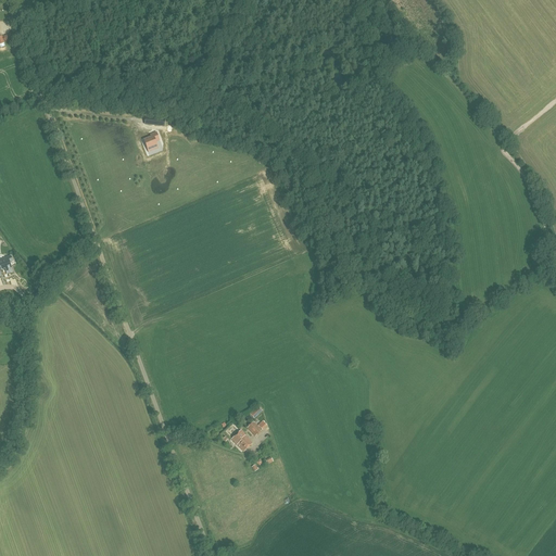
[(141,140),(146,149),(155,144),(154,141),(158,139),(154,131),(150,134),(151,136),(141,140)]
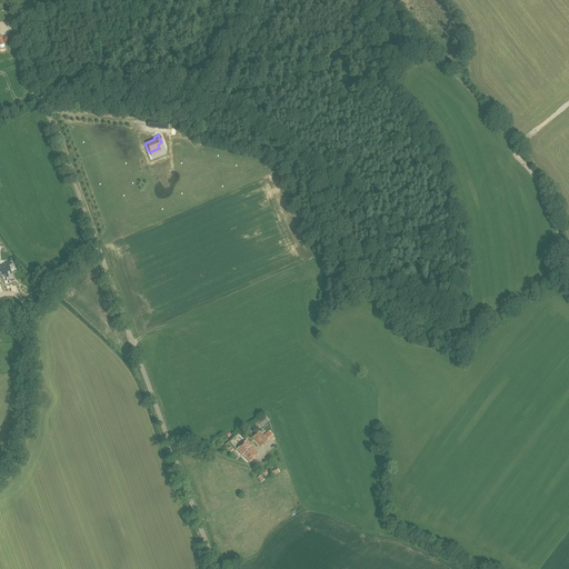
[(12,261),(0,266),(0,269),(2,276),(7,275),(8,279),(15,277),(10,268),(15,267),(12,261)]
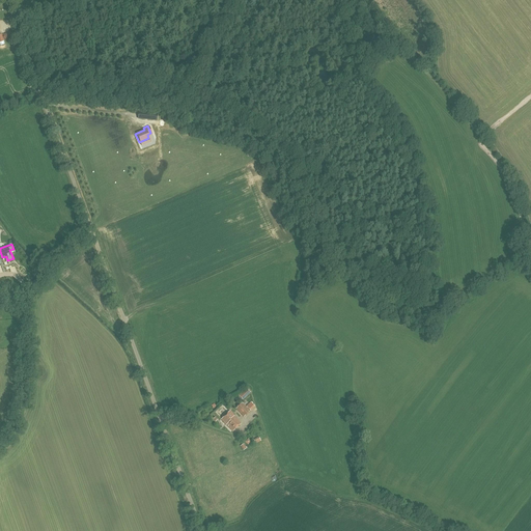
[(243,399),(250,393),(246,389),(239,395),(243,399)]
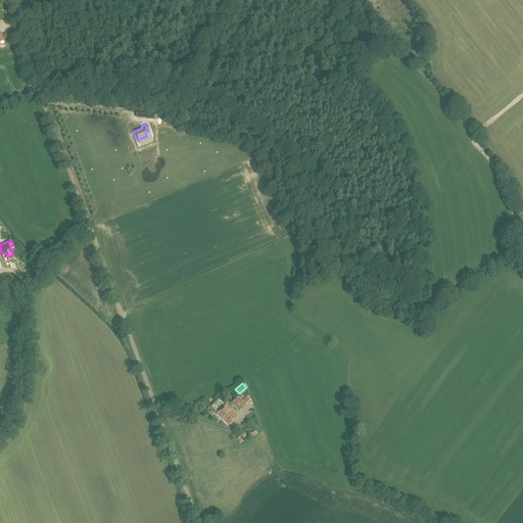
[(240,411),(246,405),(238,397),(233,402),(240,411)]
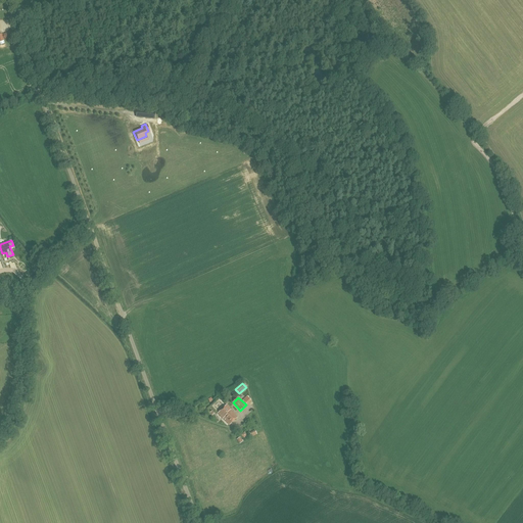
[(230,425),(237,417),(231,410),(227,406),(218,414),(223,419),(230,425)]
